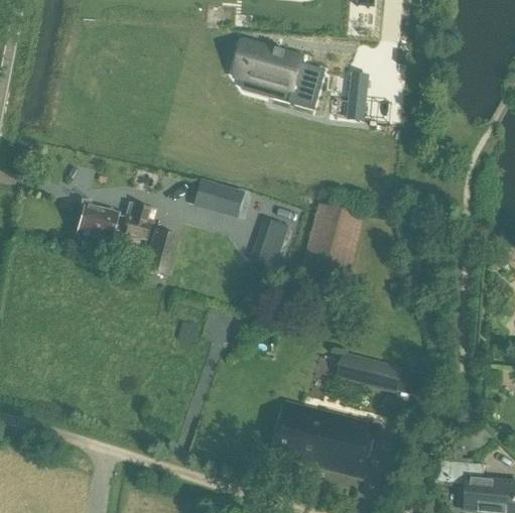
[(251,42),(242,78),(275,87),(272,97),(313,108),(325,70),(300,62),(302,56),(286,52),(286,50),(285,50),(285,52),(275,49),(276,47),(275,47),(274,49),(251,42)]
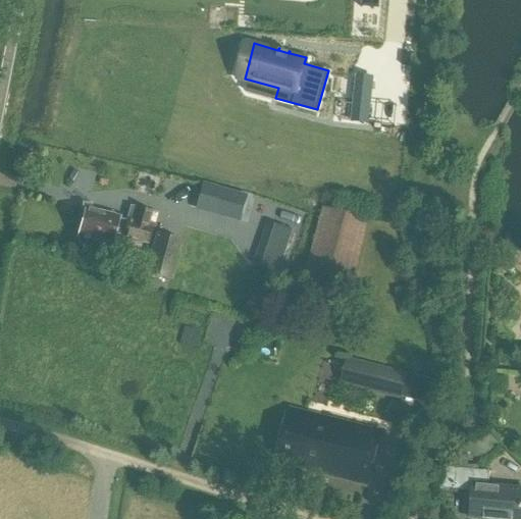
[(355,79),(351,119),(367,120),(371,81),(355,79)]
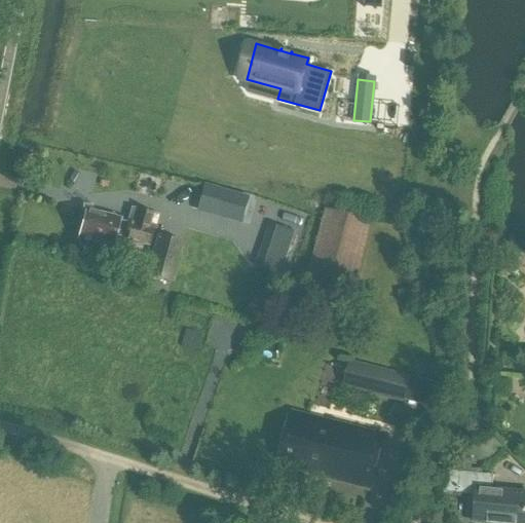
[(203,182),(196,208),(209,211),(216,186),(203,182)]
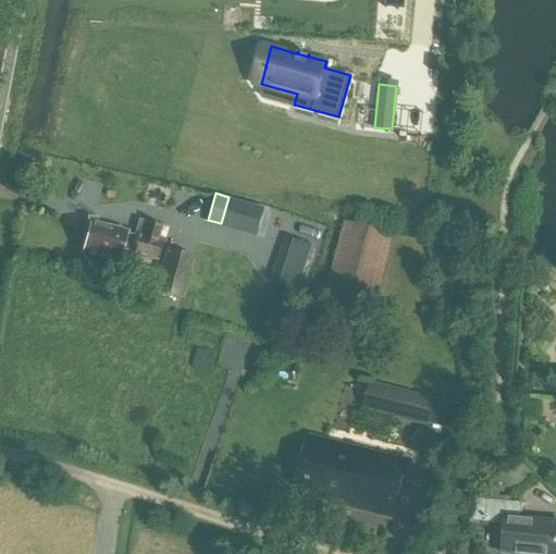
[(390,232),(345,220),(323,305),(368,316),(390,232)]
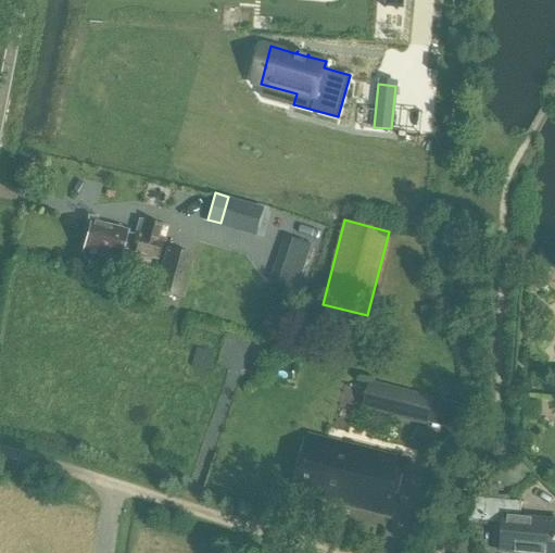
[(83,248),(82,251),(127,264),(131,250),(156,258),(161,240),(164,227),(139,221),(135,234),(124,230),(125,230),(90,221),(86,237),(83,239),(82,244),(83,248)]
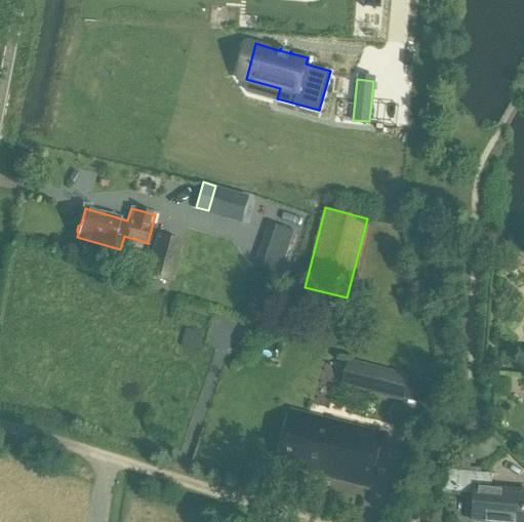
[(291,231),(272,225),(258,263),(278,270),(291,231)]
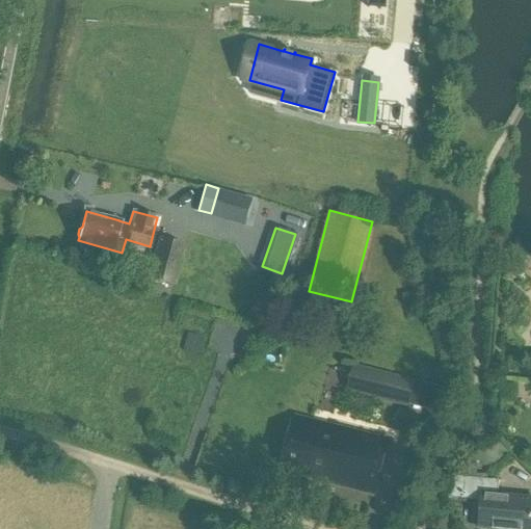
[(183,245),(159,238),(148,276),(171,284),(183,245)]
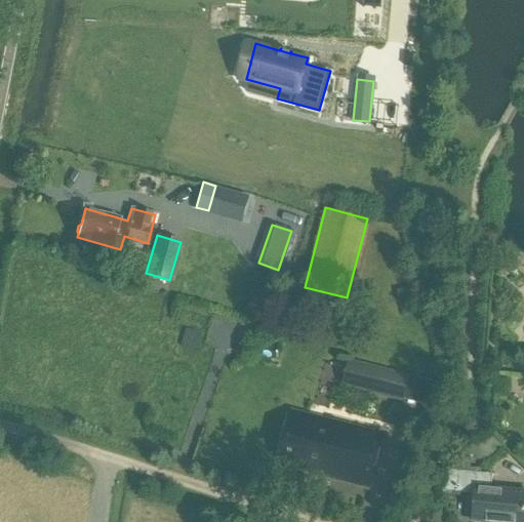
[(404,287),(396,288),(397,297),(406,296),(404,287)]
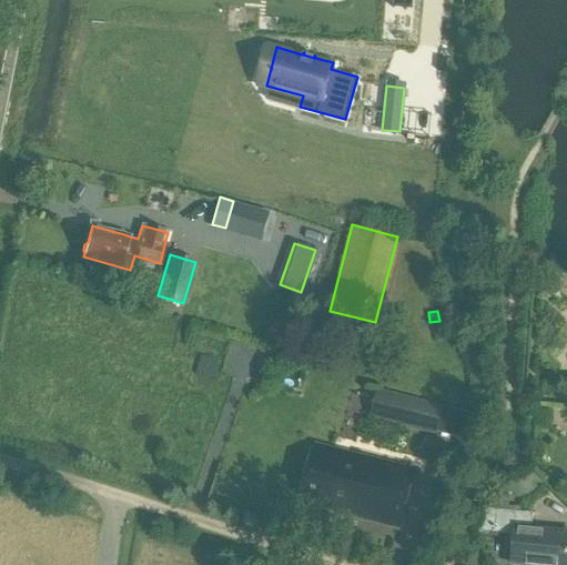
[(199,354),(193,373),(208,377),(212,359),(199,354)]
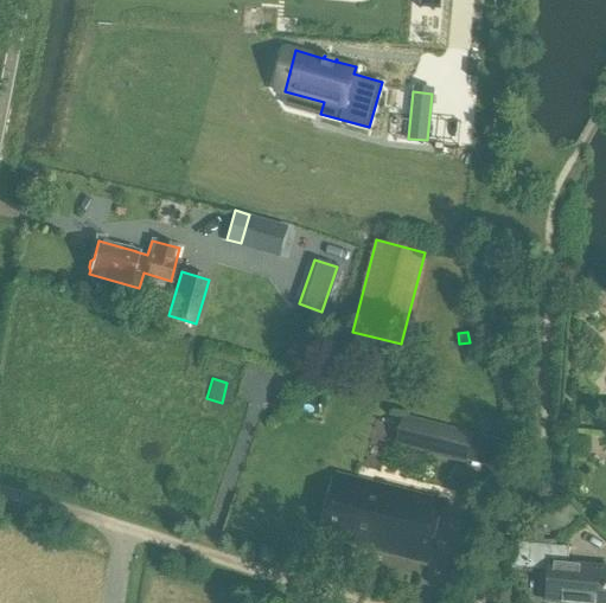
[(402,415),(395,443),(466,462),(473,434),(402,415)]
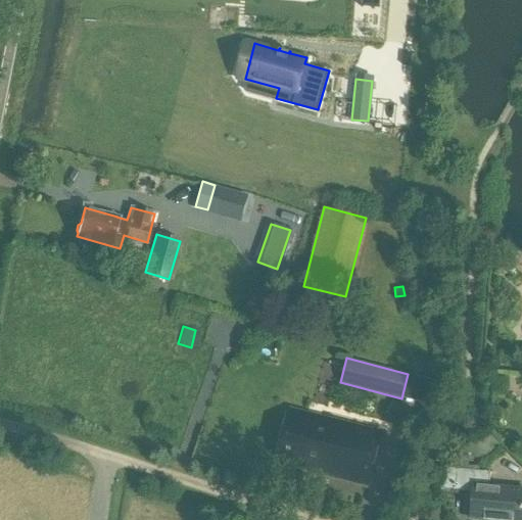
[(291,408),(278,460),(367,482),(381,431),(291,408)]
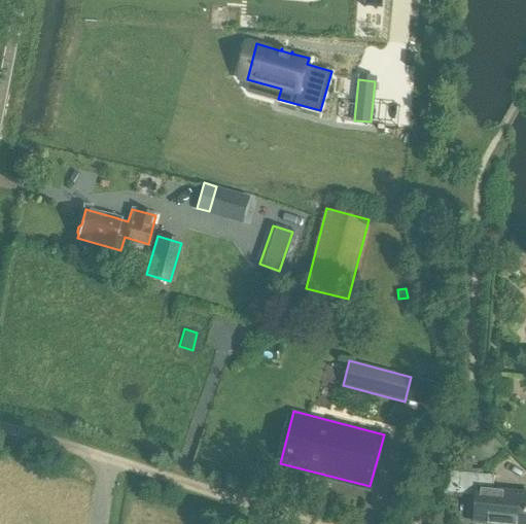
[(445,468),(443,490),(460,492),(461,488),(478,489),(477,495),(474,494),(469,498),(467,513),(470,517),(475,518),(475,521),(513,523),(525,523),(525,491),(490,488),(491,473),(445,468)]
